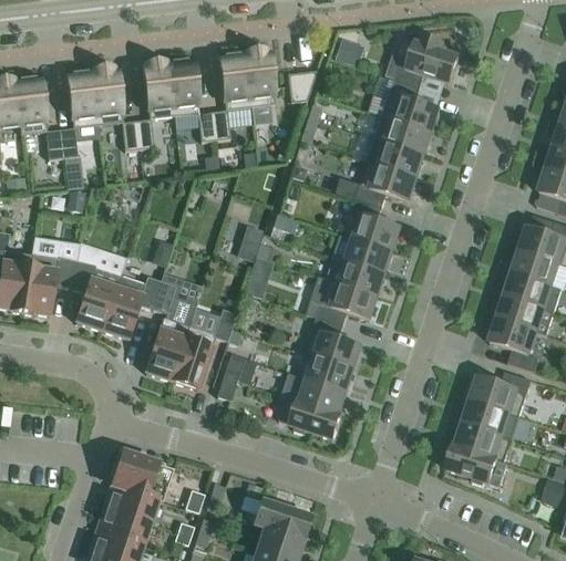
[(407,66),(399,63),(394,78),(421,86),(425,74),(450,82),(459,55),(441,49),(443,41),(421,34),(419,42),(415,41),(407,66)]
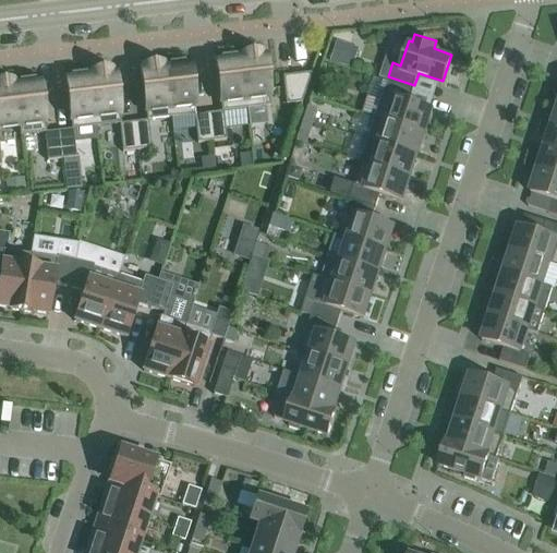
[(337,36),(330,56),(353,63),(361,44),(352,40),(337,36)]
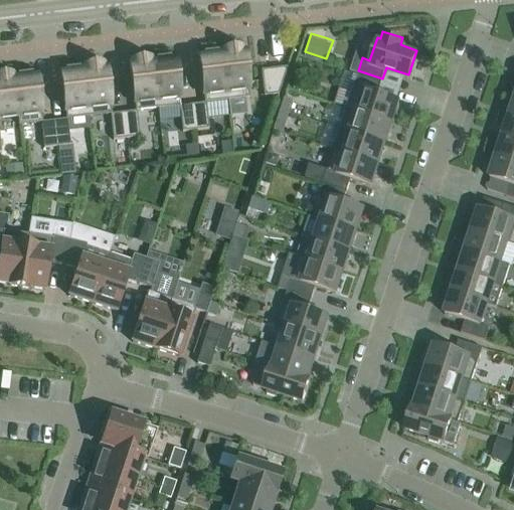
[(221,49),(227,96),(249,94),(244,46),(243,46),(243,45),(221,48),(221,49)]
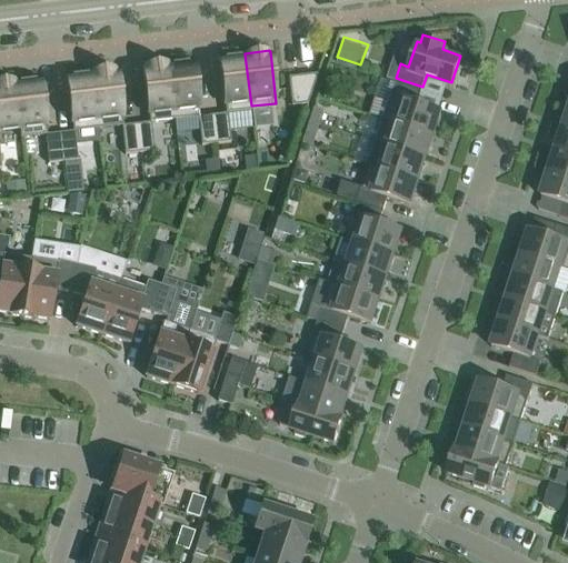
[(251,106),(245,54),(220,57),(227,109),(251,106)]
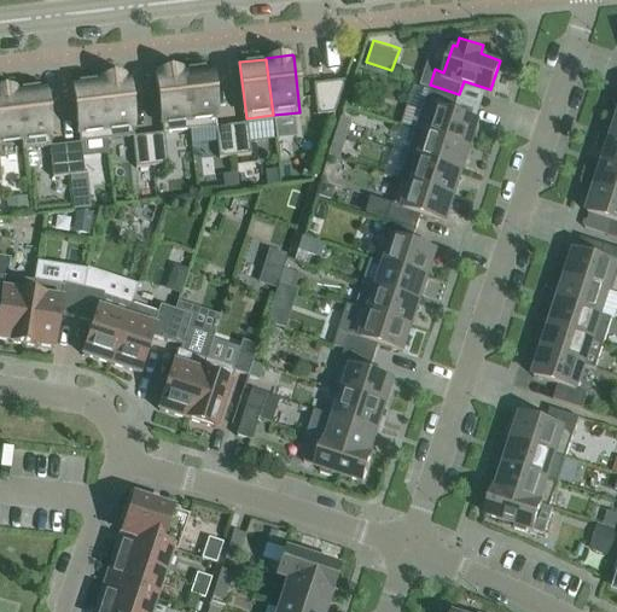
[(210,65),(184,69),(182,69),(190,126),(215,122),(216,122),(210,65)]
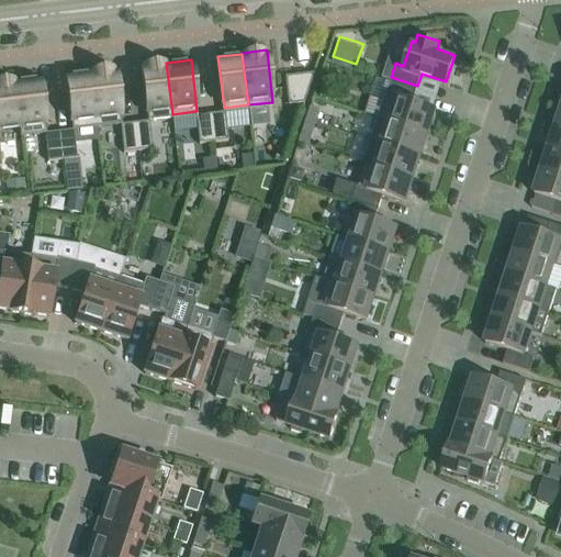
[(166,63),(167,63),(166,62),(143,65),(142,66),(148,117),(149,117),(172,114),(166,63)]
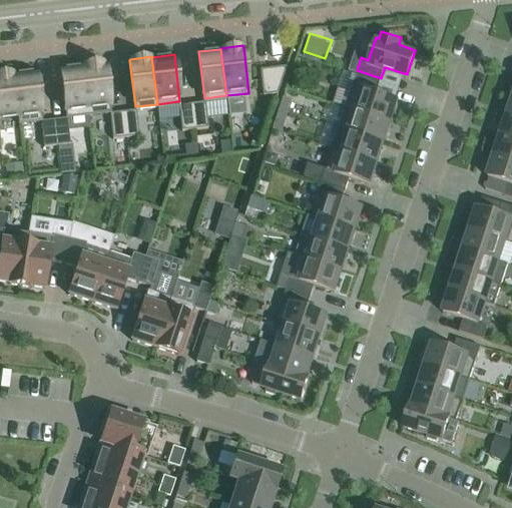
[(83,65),(88,112),(109,109),(111,109),(105,62),(104,62),(83,64),(83,65)]
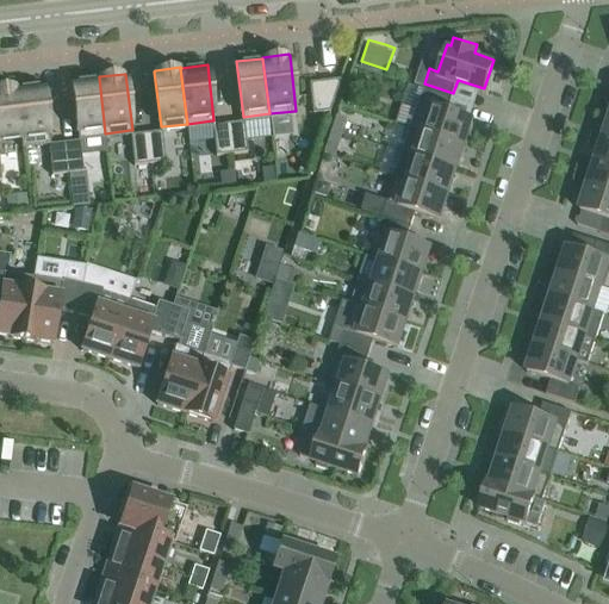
[(330,106),(341,74),(310,79),(314,109),(330,107),(330,106)]
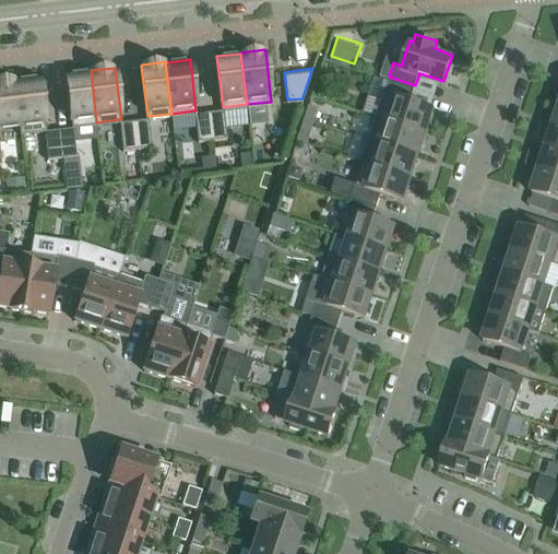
[(96,122),(91,71),(67,74),(72,125),(73,125),(96,122)]
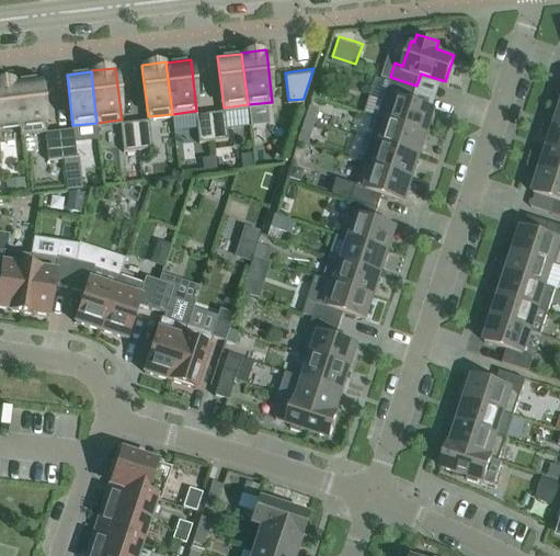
[(412,99),(416,86),(390,77),(386,91),(378,114),(426,129),(434,106),(412,99)]
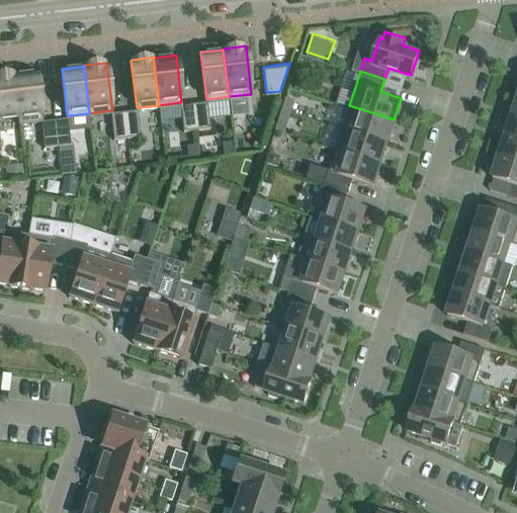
[(36,72),(14,74),(18,112),(19,121),(41,118),(42,118),(36,72)]
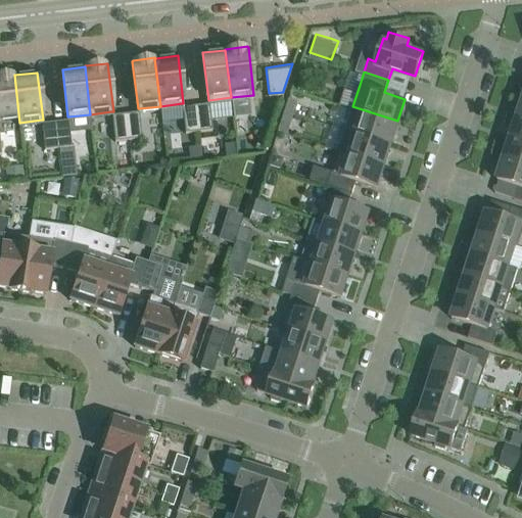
[(14,75),(14,74),(0,75),(0,115),(18,113),(14,75)]
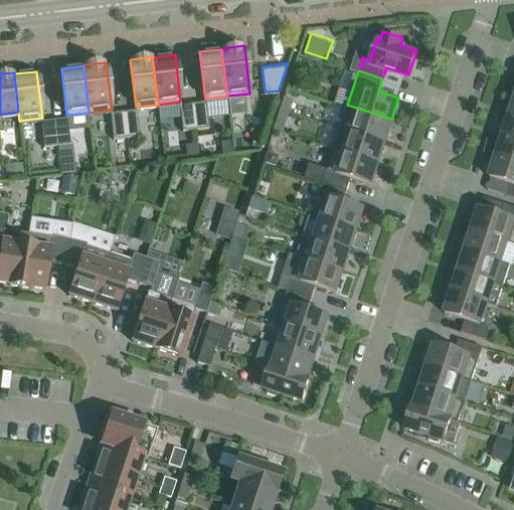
[(298,79),(296,88),(303,90),(305,81),(298,79)]
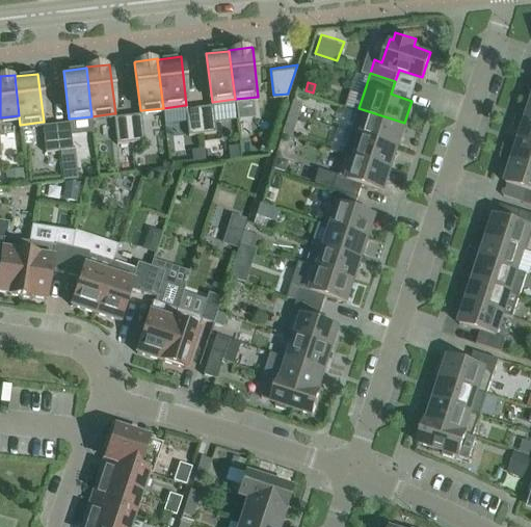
[(301,100),(292,97),(289,108),(297,111),(301,100)]
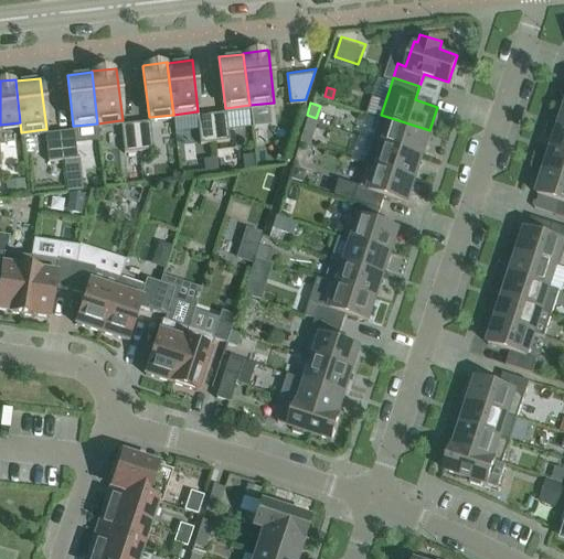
[(229,137),(225,108),(211,110),(214,138),(229,137)]
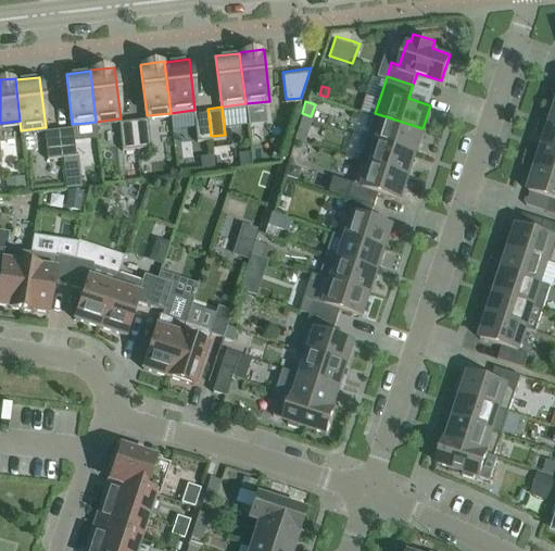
[(211,136),(207,109),(194,110),(193,110),(197,138),(211,136)]
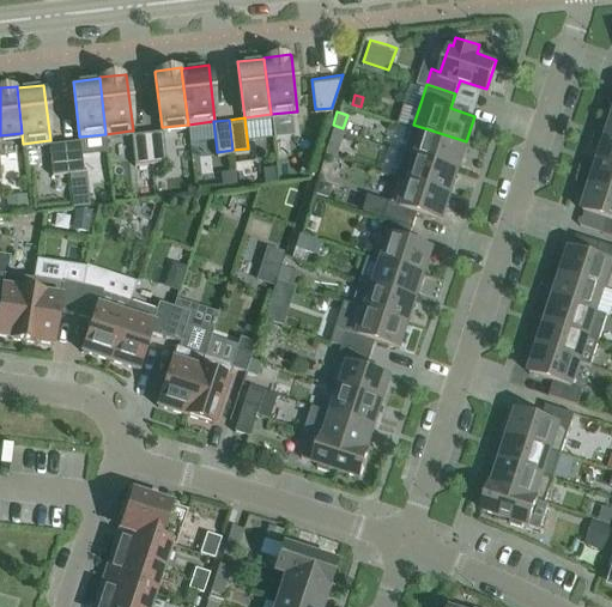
[(339,143),(343,128),(333,125),(328,139),(339,143)]
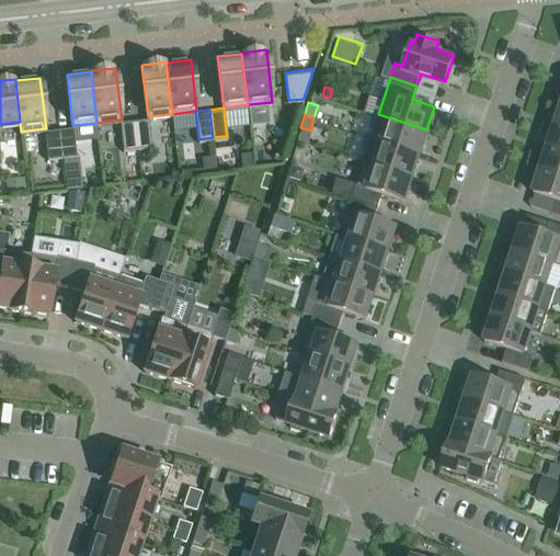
[(422,144),(426,129),(378,114),(372,136),(381,139),(419,151),(422,144)]
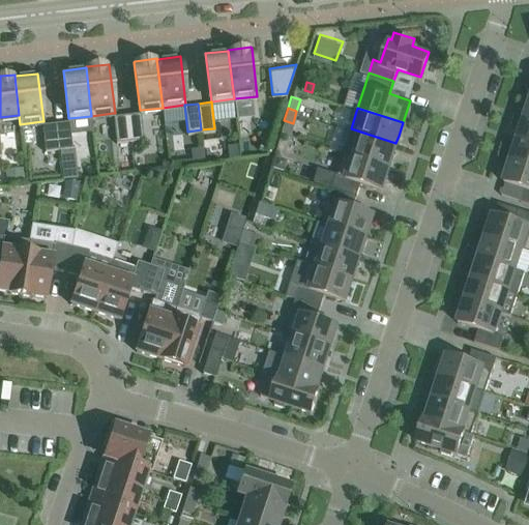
[(143,137),(141,110),(140,110),(126,112),(129,138),(143,137)]
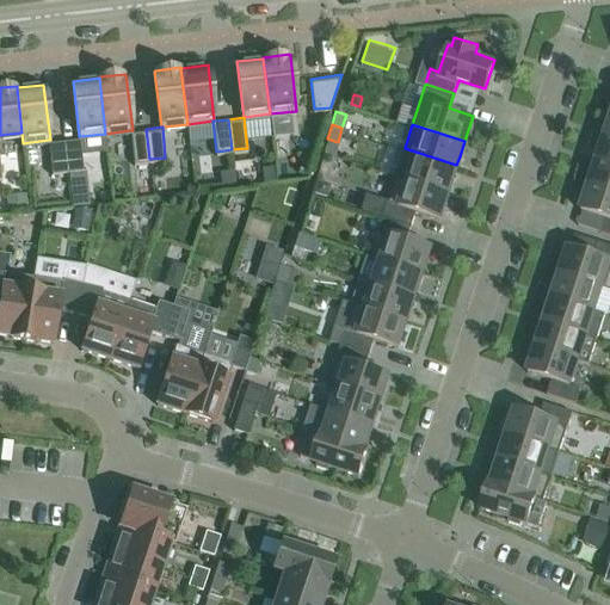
[(149,159),(146,129),(133,130),(130,130),(134,161),(149,159)]
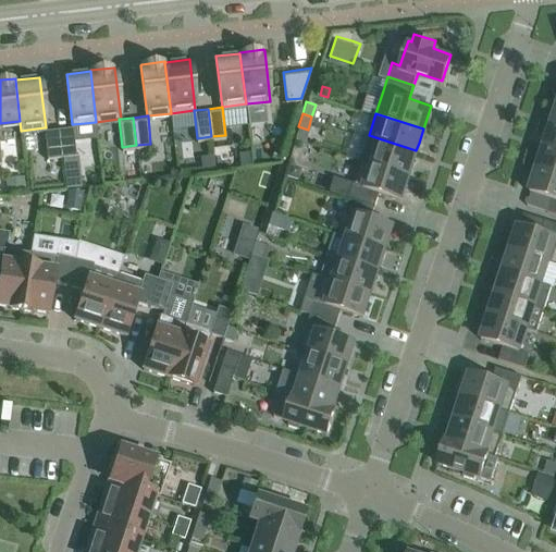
[(555,121),(552,120),(545,140),(544,142),(555,146),(555,121)]
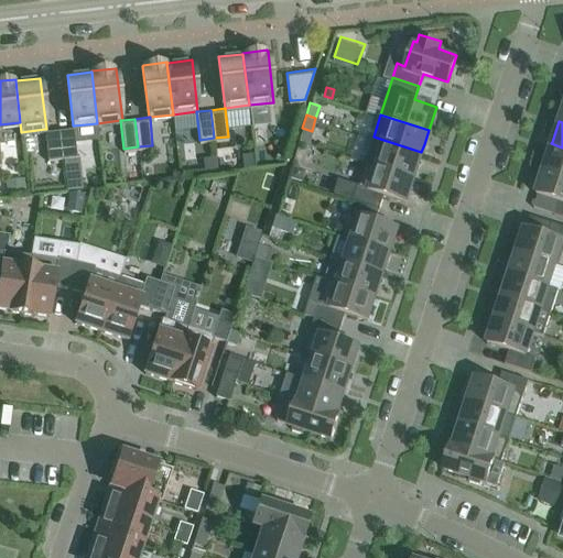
[(77,154),(74,126),(73,126),(60,128),(63,156),(77,154)]
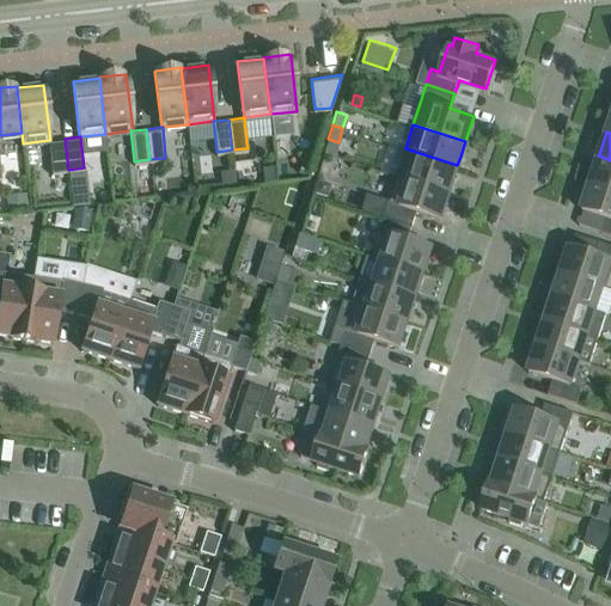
[(68,170),(65,139),(50,140),(49,140),(53,171),(68,170)]
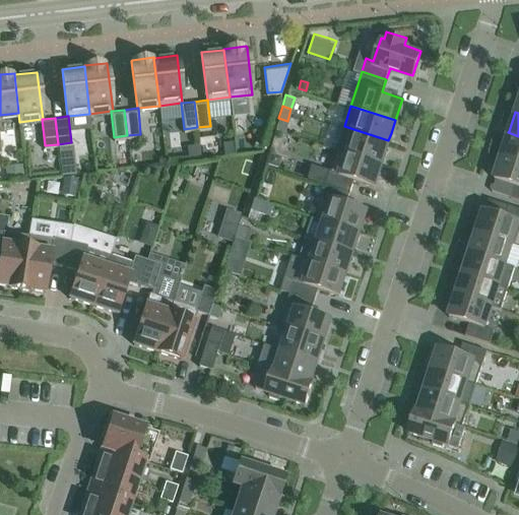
[(346,150),(382,162),(388,140),(353,129),(344,126),(337,147),(346,150)]
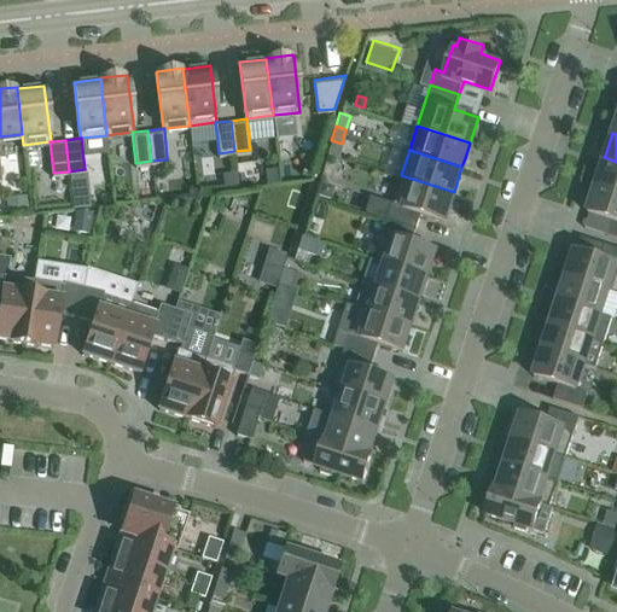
[(616,162),(604,157),(597,182),(616,188),(616,162)]
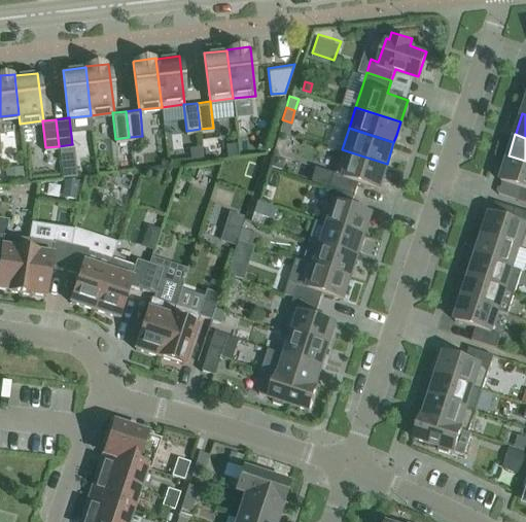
[(201,143),(188,145),(190,159),(202,157),(201,143)]
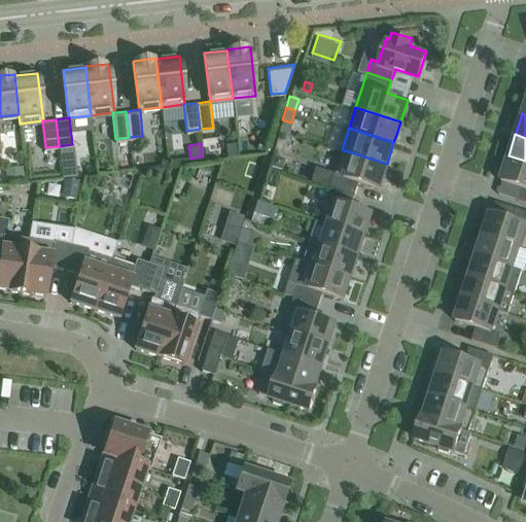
[(380,185),(387,164),(351,152),(342,149),(335,171),(330,183),(355,192),(359,179),(380,185)]
